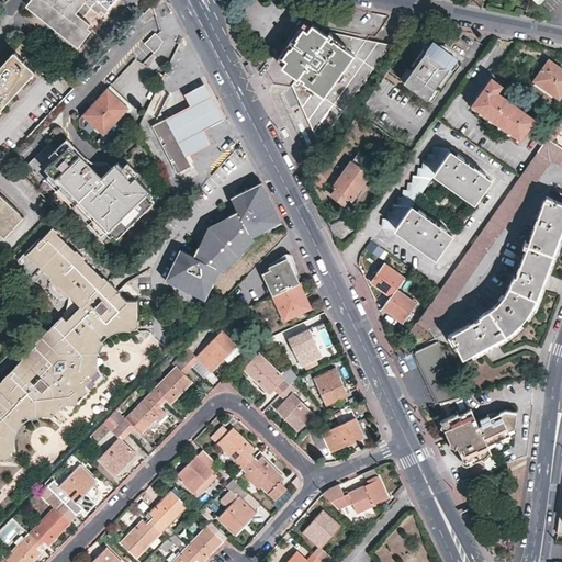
[(104,13),(114,0),(29,0),(24,6),(77,47),(91,30),(87,27),(89,24),(82,19),(90,8),(98,13),(101,10),(104,13)]
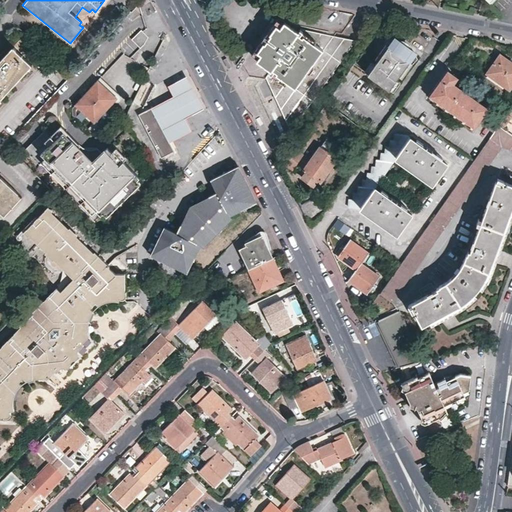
[(122,20),(130,12),(124,6),(116,14),(122,20)]
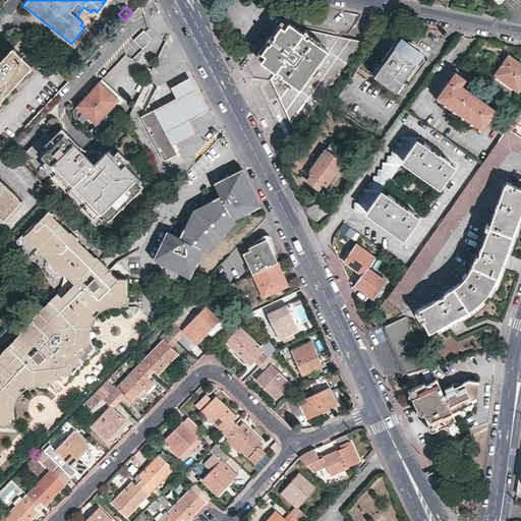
[(273,76),(298,130),(308,116),(313,120),(319,113),(312,110),(360,42),(340,38),(340,37),(304,29),(302,32),(290,22),(286,29),(281,25),(262,53),(266,56),(262,62),(276,71),(273,76)]
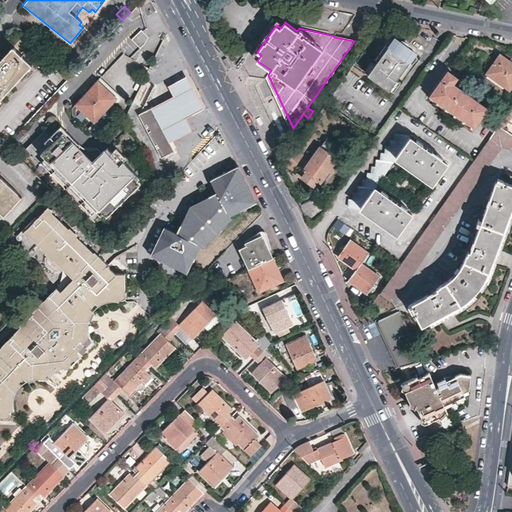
[(140,47),(146,41),(149,36),(143,30),(141,29),(131,38),(140,47)]
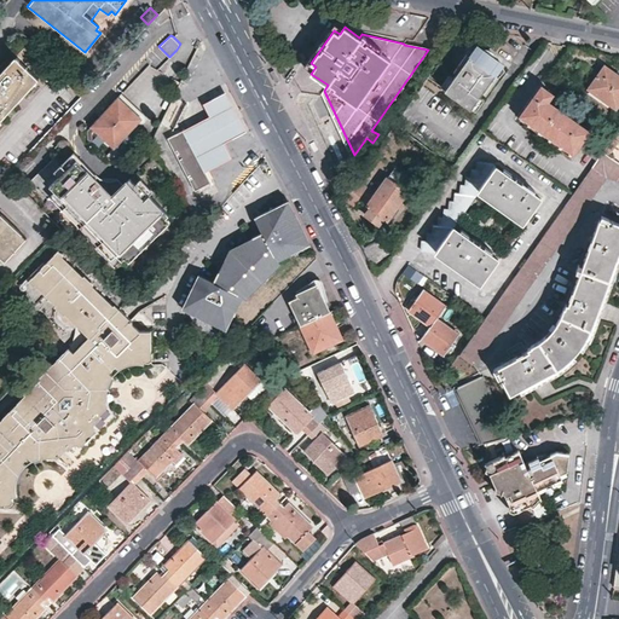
[(474,46),(470,42),(464,53),(468,56),(474,46)]
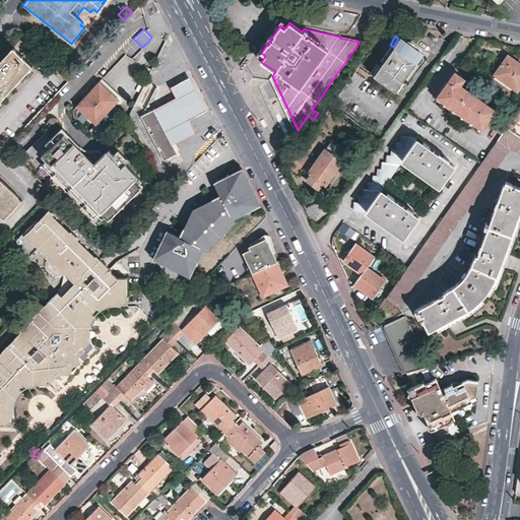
[(26,42),(22,38),(12,48),(24,59),(39,45),(30,38),(26,42)]
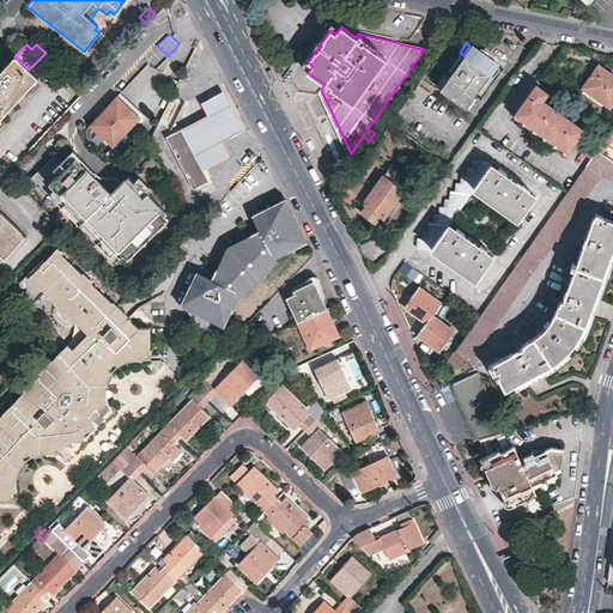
[(490,73),(496,64),(493,59),(489,56),(485,52),(479,49),(474,47),(469,46),(463,55),(460,53),(448,71),(450,73),(448,78),(439,89),(439,90),(466,108),(466,107),(474,96),(477,91),(480,93),(493,76),(490,73)]
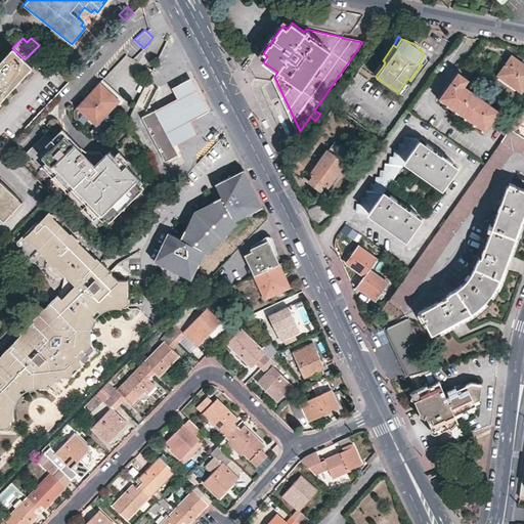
[(25,59),(12,48),(0,61),(0,105),(2,103),(0,101),(33,67),(25,59)]
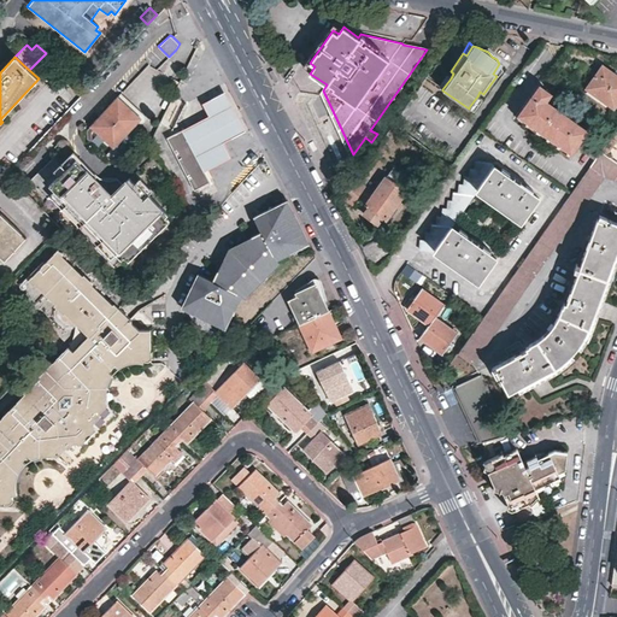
[(616,101),(616,74),(603,63),(586,86),(613,106),(616,101)]
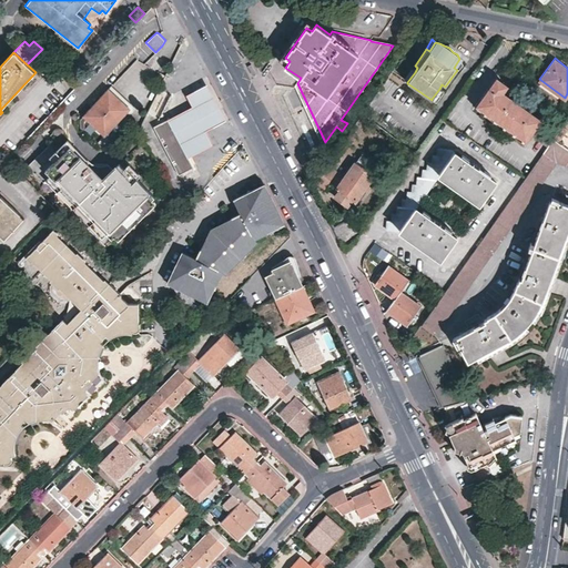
[(464,61),(459,59),(454,68),(457,70),(464,61)]
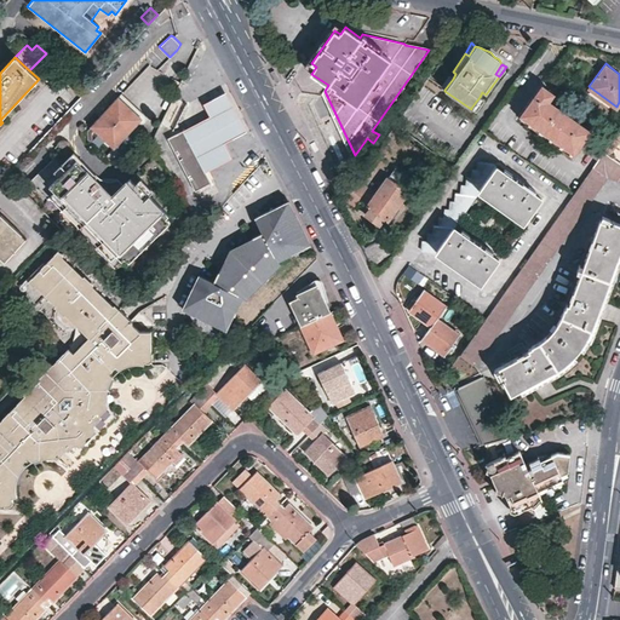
[(453,79),(448,75),(441,87),(445,90),(453,79)]
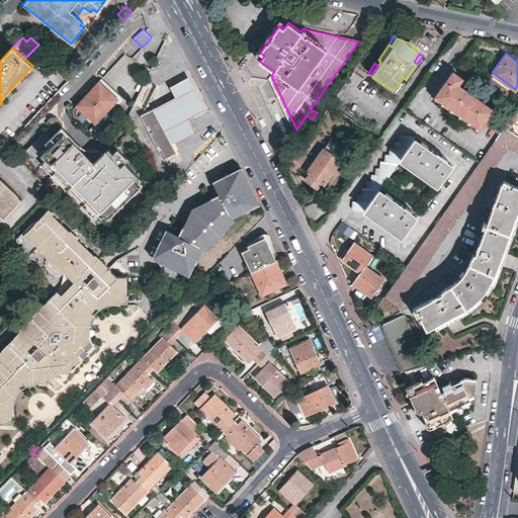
[(500,132),(505,124),(490,113),(494,108),(492,107),(490,109),(456,86),(463,77),(453,71),(435,95),(442,100),(441,102),(443,103),(444,101),(451,106),(449,108),(451,110),(453,107),(459,112),(458,114),(460,116),(461,114),(468,119),(466,121),(469,122),(470,120),(477,124),(476,126),(478,128),(480,127),(485,121),(500,132)]
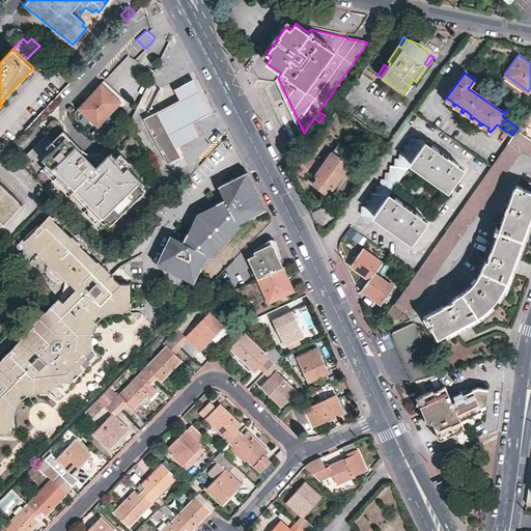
[(212,112),(194,78),(175,87),(182,100),(176,102),(159,111),(176,145),(199,134),(197,129),(193,121),(212,112)]
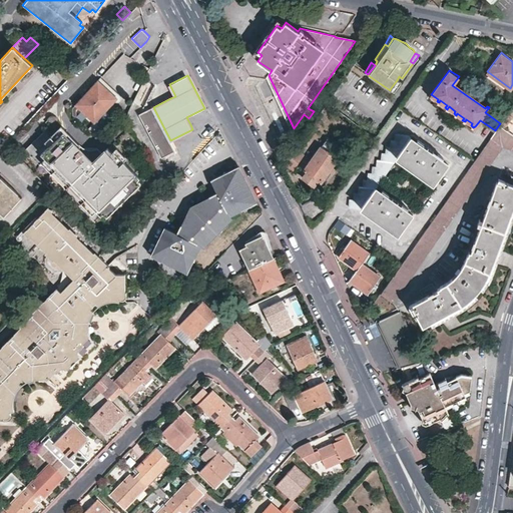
[(93,121),(117,96),(98,78),(75,103),(93,121)]
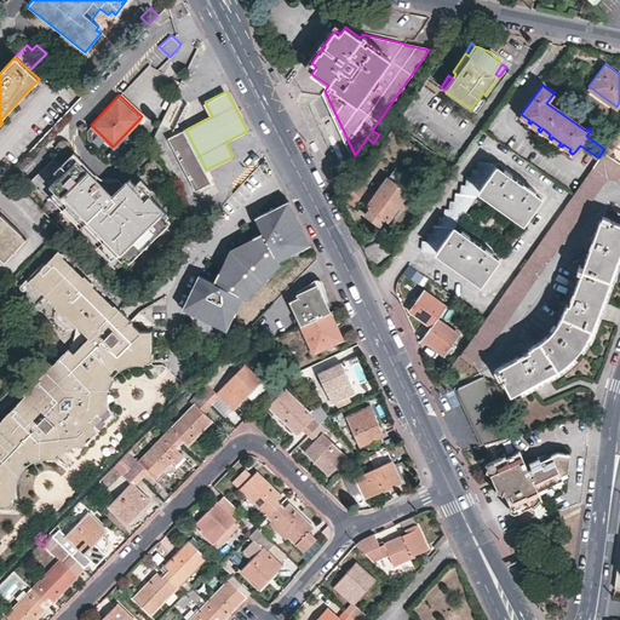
[(484,99),(480,97),(471,108),(476,112),(484,99)]
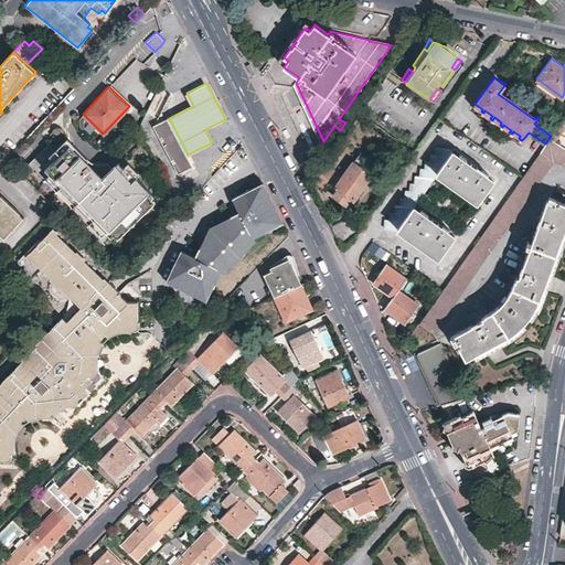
[(564,116),(551,136),(556,139),(564,127),(564,116)]
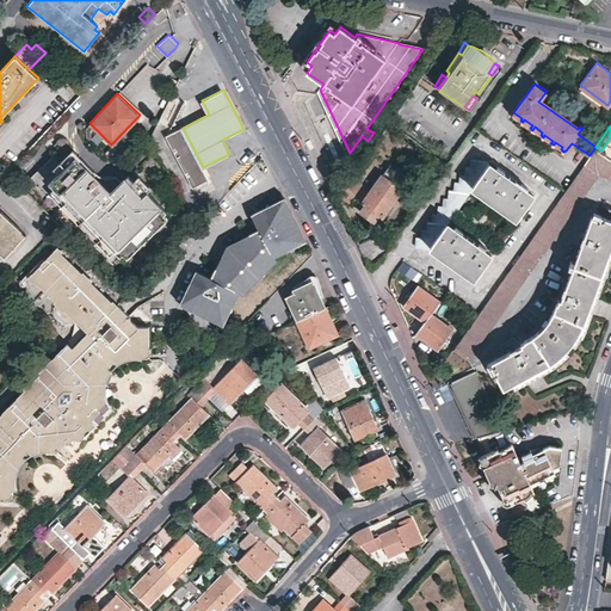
[(203,167),(183,128),(166,136),(192,187),(209,179),(203,167)]
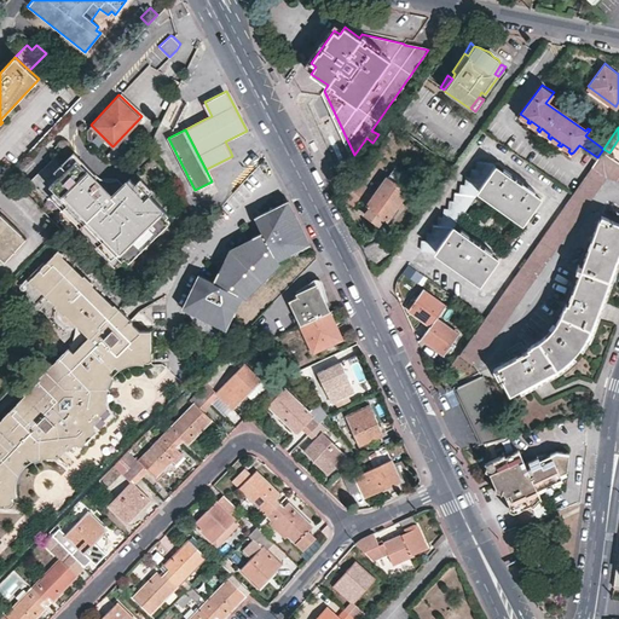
[(63,148),(58,143),(52,149),(57,154),(63,148)]
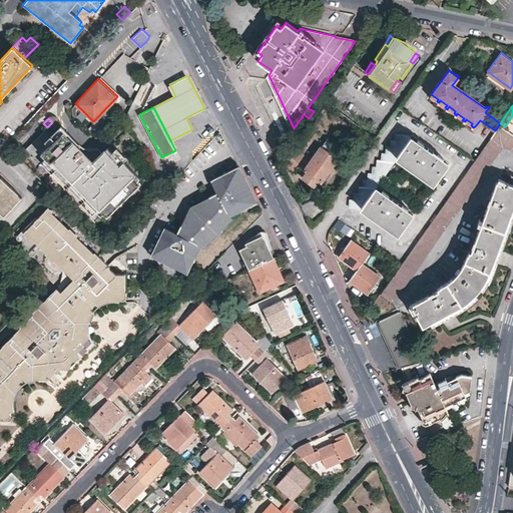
[(512,147),(512,132),(505,126),(500,123),(495,130),(474,159),(403,263),(379,297),(392,305),(458,209),(502,146),(512,147)]
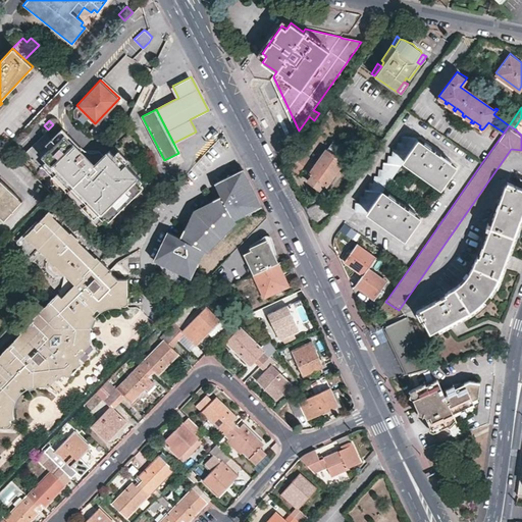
[(60,128),(50,139),(54,144),(63,135),(65,133),(60,128)]
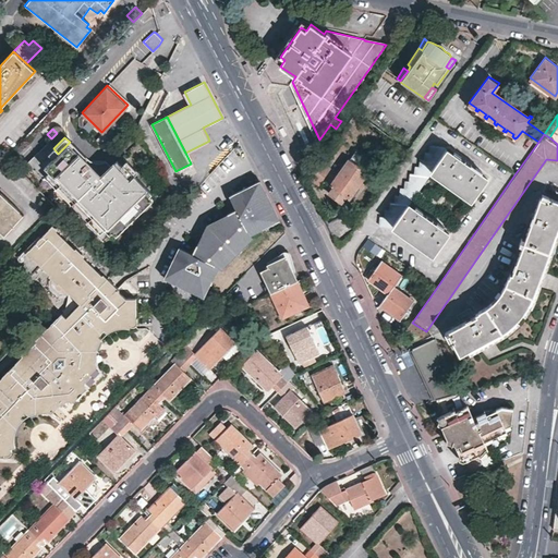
[(86,158),(70,142),(68,144),(85,160),(86,158)]
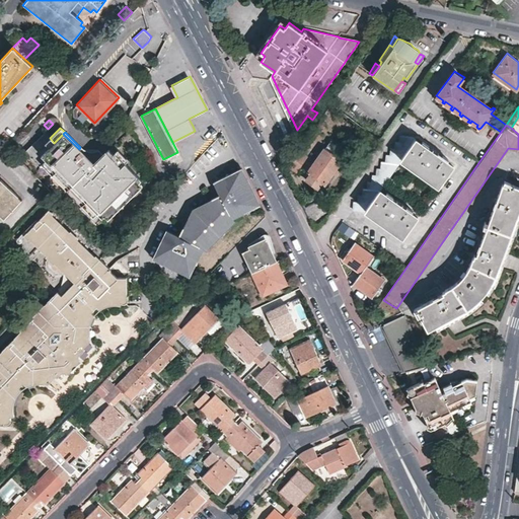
[(129,191),(139,180),(141,177),(125,161),(123,163),(113,153),(107,148),(102,154),(97,149),(96,159),(92,163),(79,149),(63,134),(54,143),(47,150),(41,156),(45,161),(56,171),(71,187),(86,201),(98,213),(102,217),(105,215),(116,204),(112,201),(118,194),(125,187),(129,191)]
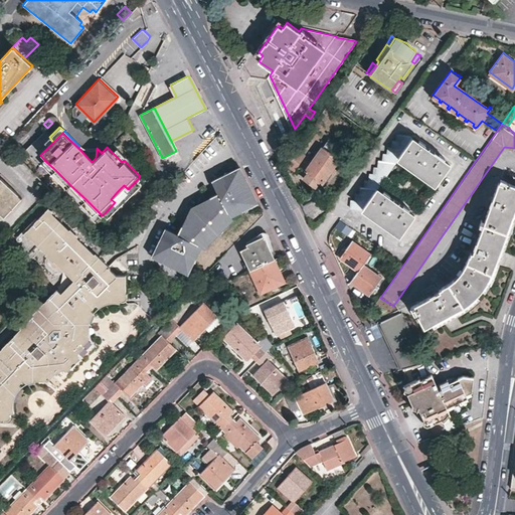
[(364,208),(402,234),(415,215),(377,189),(399,158),(438,184),(451,165),(414,139),(409,134),(397,134),(397,140),(392,140),(392,147),(388,147),(388,153),(383,153),(383,161),(379,160),(378,167),(374,167),(374,173),(370,173),(370,180),(365,180),(364,186),(361,186),(361,194),(357,193),(356,200),(352,200),(351,208),(364,208)]
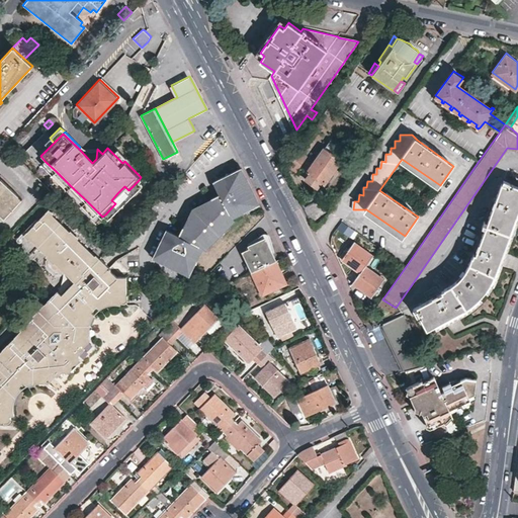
[(47,150),(54,143),(50,138),(42,145),(47,150)]
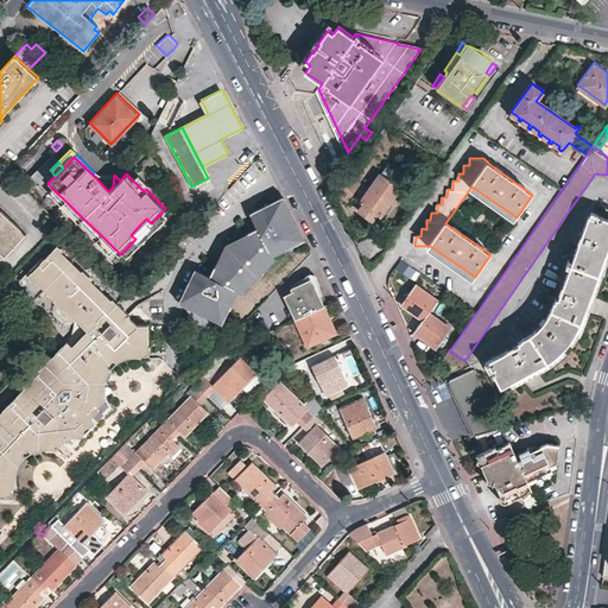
[(377,214),(380,215),(407,178),(387,164),(359,206),(361,208),(359,211),(372,220),(377,214)]
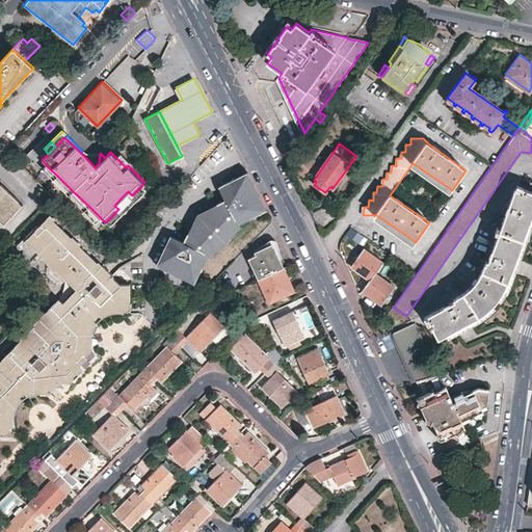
[(120,152),(115,157),(126,167),(128,165),(131,162),(120,152)]
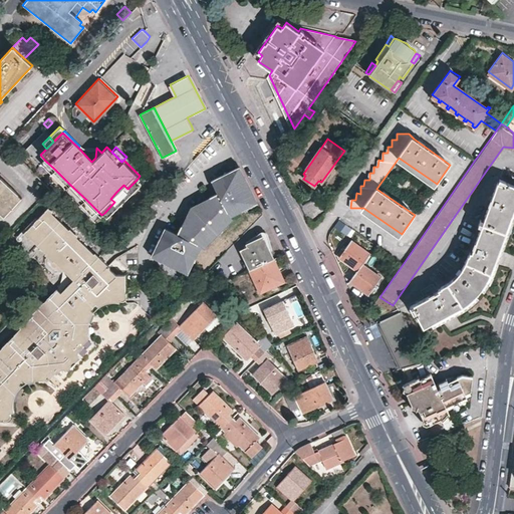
[(305,153),(296,147),(284,164),(285,165),(286,166),(287,164),(294,168),(305,153)]
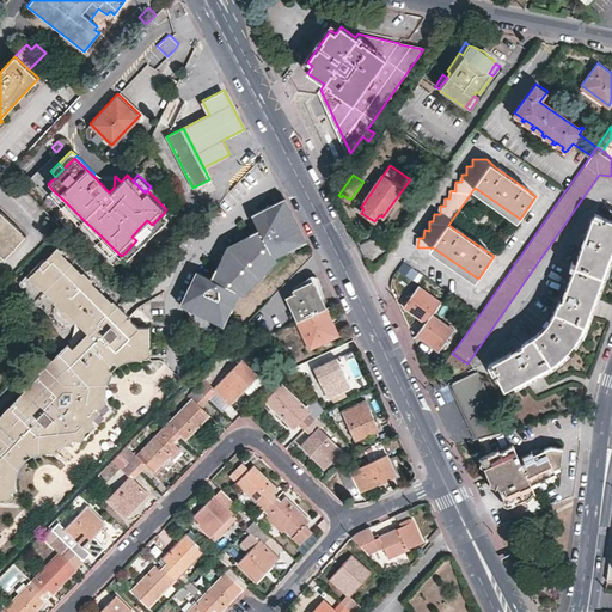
[(66,202),(53,190),(48,195),(61,207),(66,202)]
